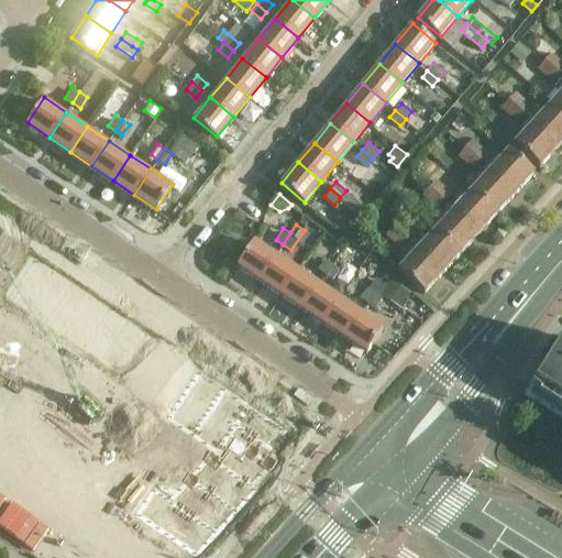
[(260,280),(277,253),(255,239),(239,264),(260,280)]
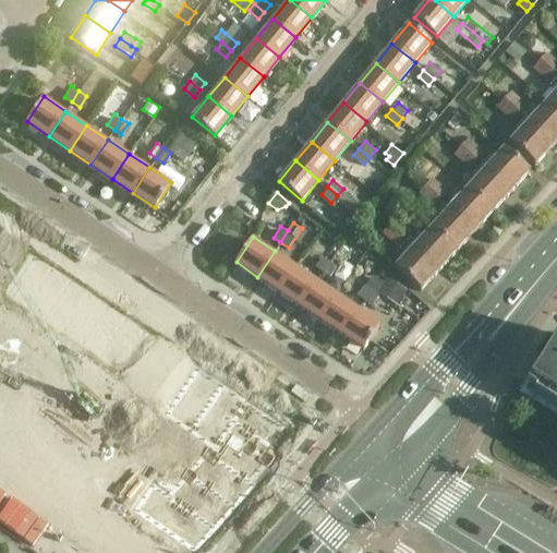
[(275,251),(257,277),(279,291),(295,265),(301,257),(290,249),(289,252),(285,249),(280,255),(275,251)]
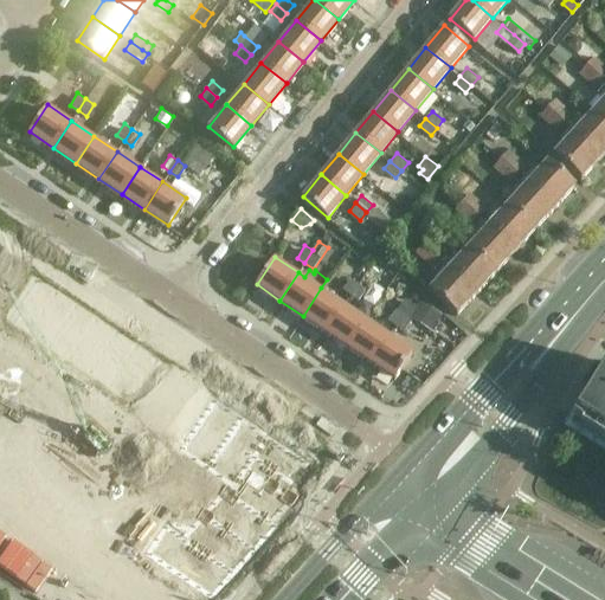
[(353,272),(342,289),(351,294),(359,282),(361,278),(353,272)]
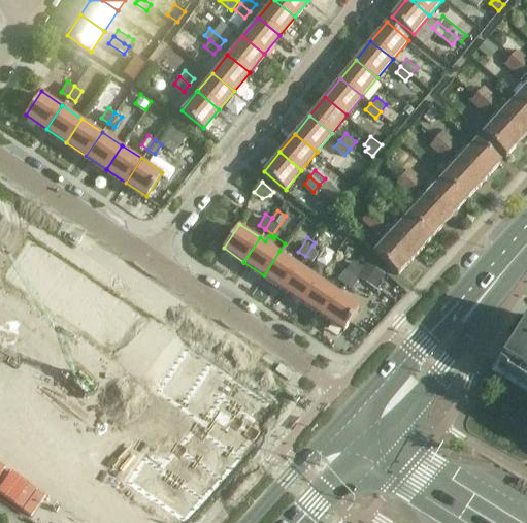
[(27,241),(6,272),(25,285),(45,254),(47,251),(30,238),(27,241)]
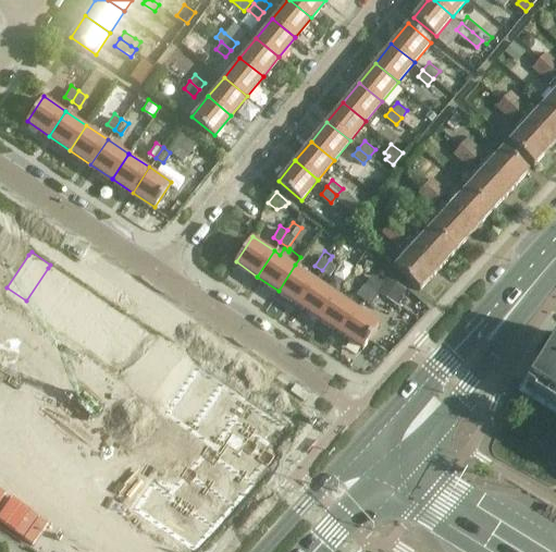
[(322,270),(330,276),(337,264),(330,259),(322,270)]
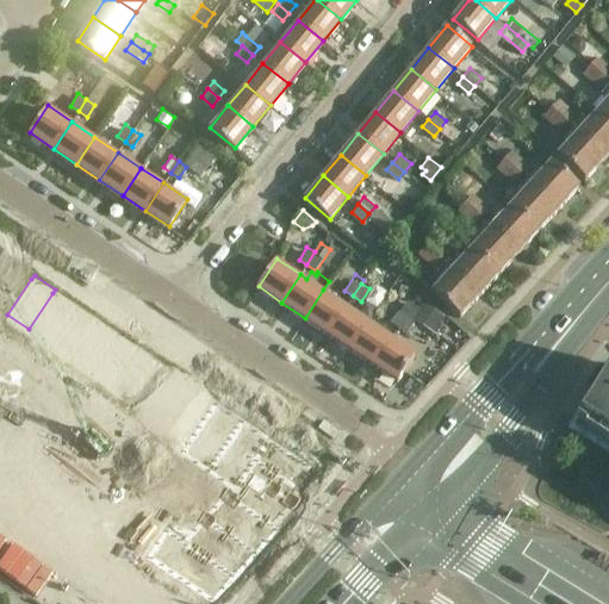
[(53,293),(29,329),(49,343),(70,310),(75,303),(55,290),(53,293)]
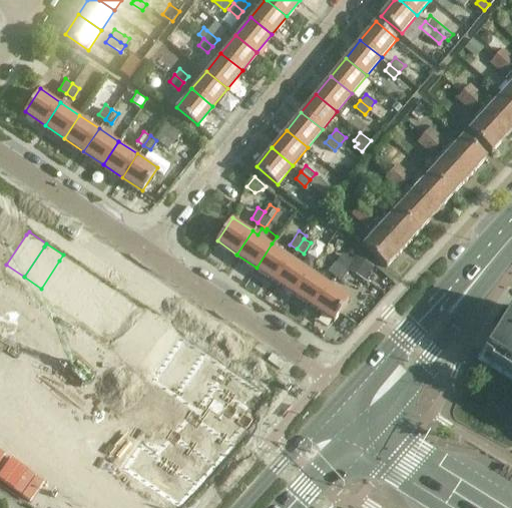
[(272,243),(257,268),(276,281),(292,257),(285,252),(278,248),(272,243)]
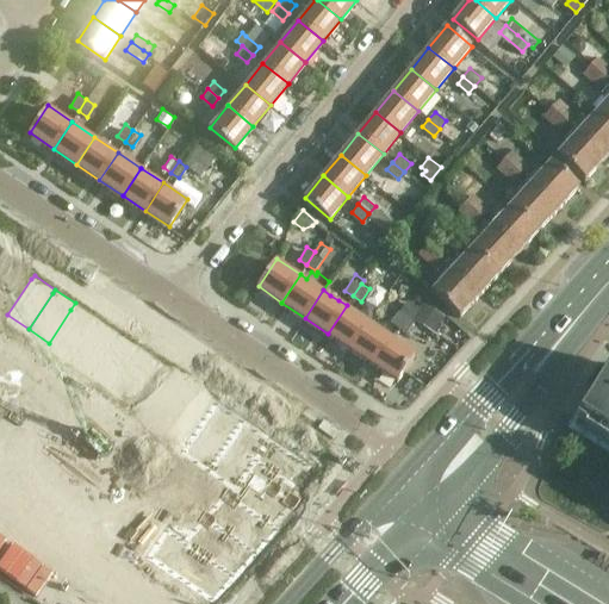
[(408,298),(401,309),(412,317),(420,306),(408,298)]
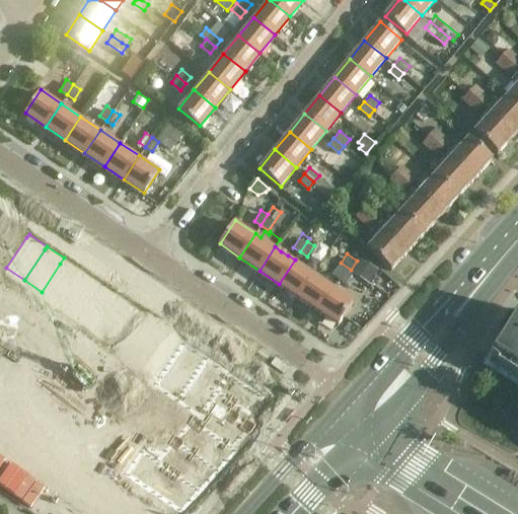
[(361,254),(352,270),(369,281),(378,267),(361,254)]
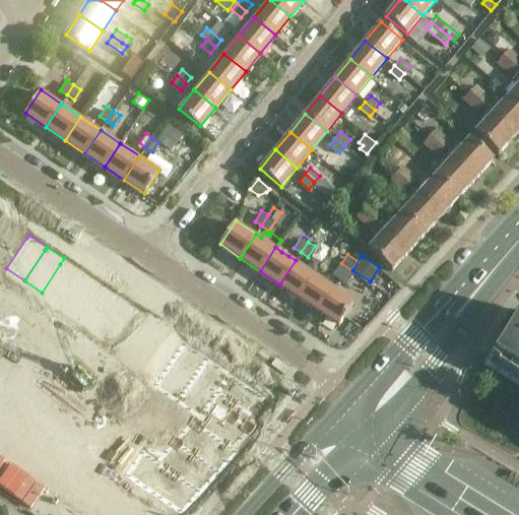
[(60,264),(42,293),(59,304),(78,274),(81,269),(64,258),(60,264)]
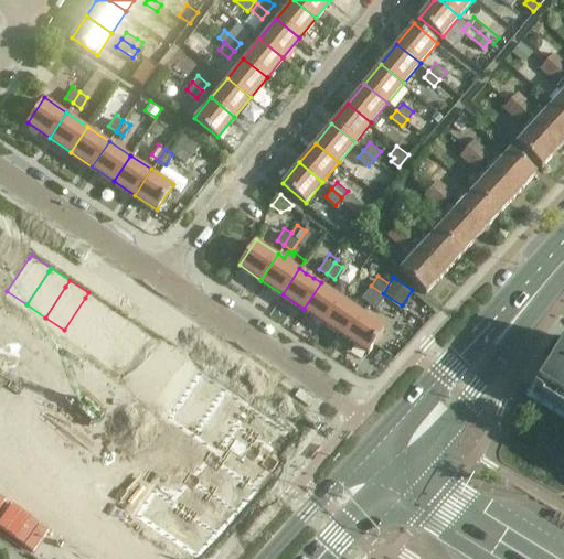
[(321,282),(304,309),(325,322),(342,297),(328,288),(321,282)]
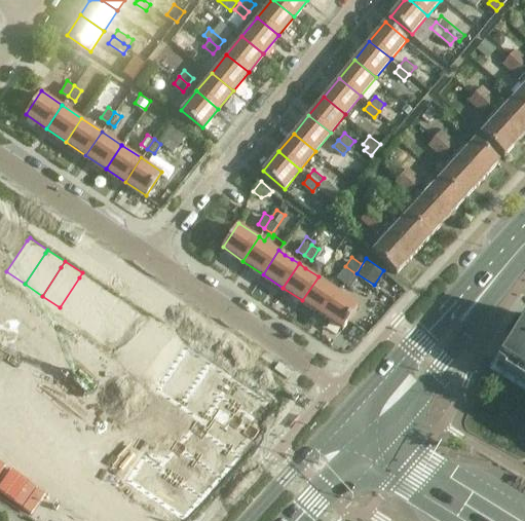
[(350,271),(343,266),(336,276),(344,282),(350,271)]
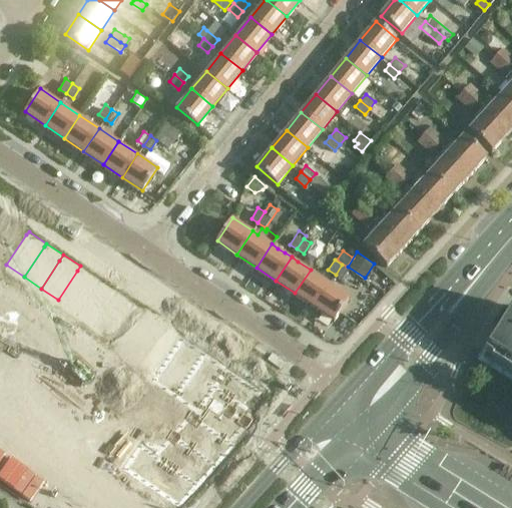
[(347,268),(342,265),(336,275),(343,280),(349,270),(347,268)]
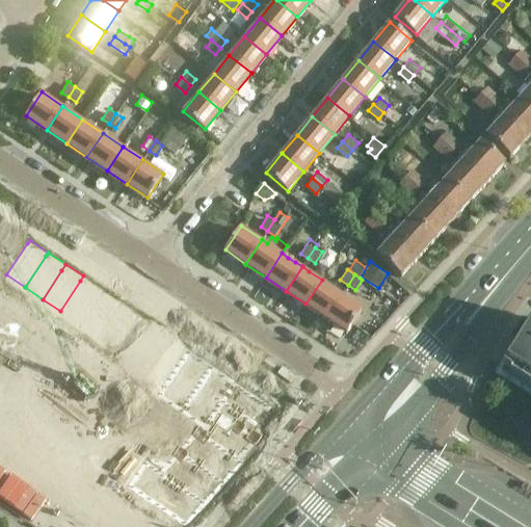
[(80,281),(60,311),(77,323),(99,291),(101,288),(83,275),(80,281)]
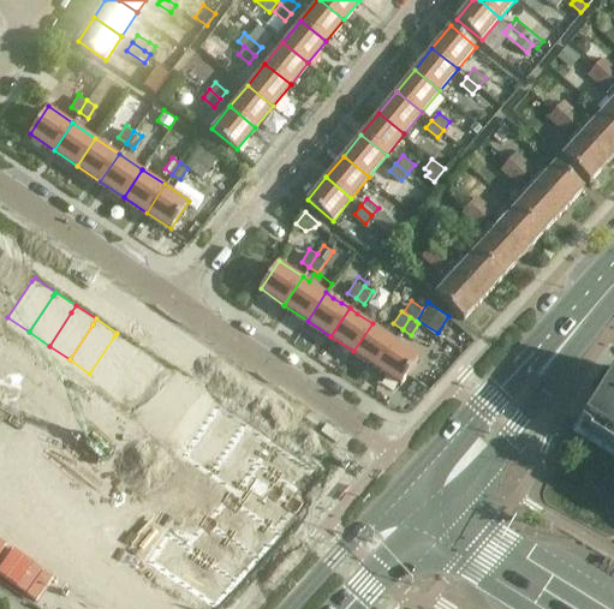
[(373,323),(353,351),(376,366),(395,339),(373,323)]
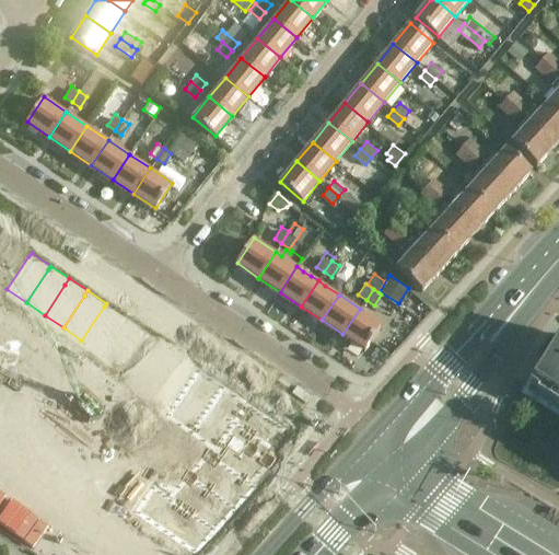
[(104,307),(81,340),(100,353),(123,320),(125,315),(106,303),(104,307)]
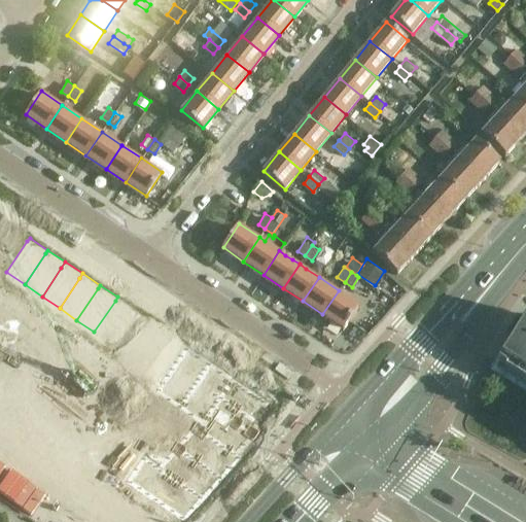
[(339,290),(322,314),(343,328),(359,305),(339,290)]
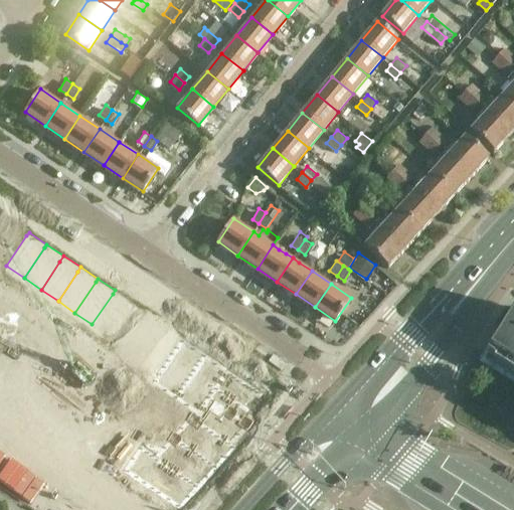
[(113,294),(92,324),(109,335),(130,304),(132,302),(115,290),(113,294)]
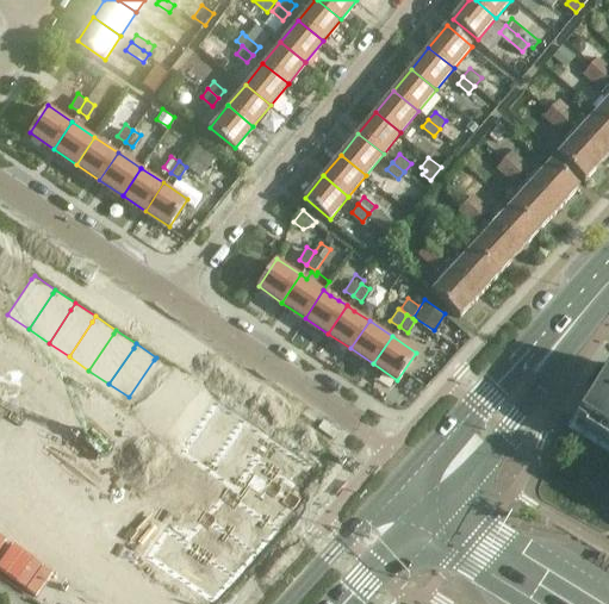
[(154,360),(129,397),(149,411),(175,373),(176,371),(156,357),(154,360)]
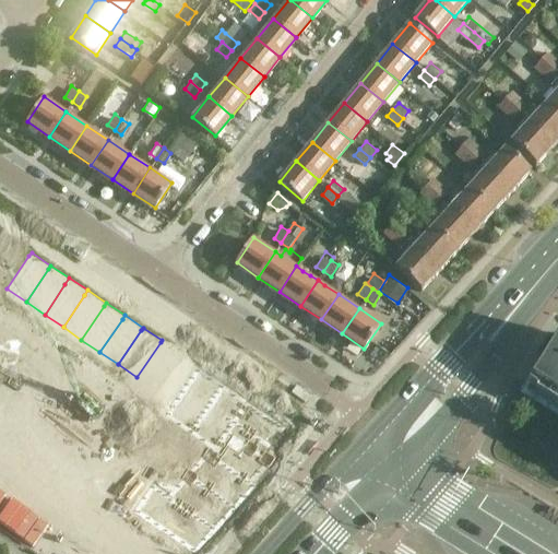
[(557,337),(544,361),(531,381),(557,398),(557,337)]
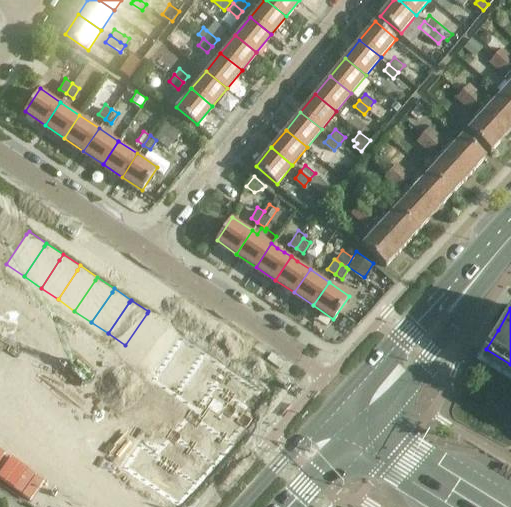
[(147,313),(125,345),(142,356),(163,325),(165,323),(148,311),(147,313)]
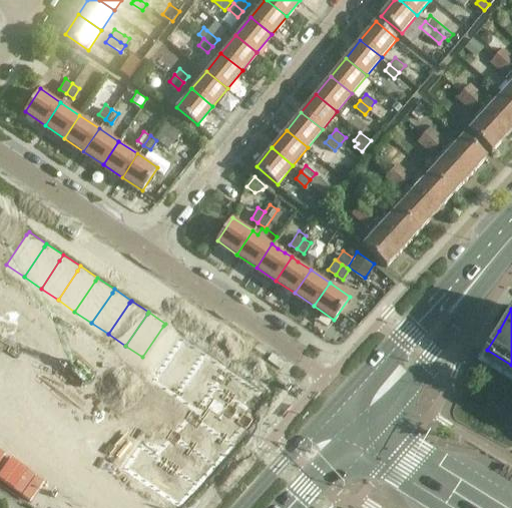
[(163,326),(142,357),(159,369),(182,335),(165,324),(163,326)]
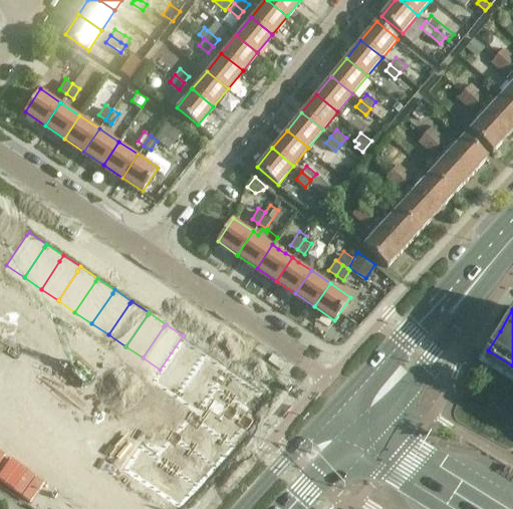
[(141,442),(124,466),(180,504),(236,442),(232,438),(247,421),(248,422),(251,419),(246,415),(267,393),(183,335),(160,369),(154,377),(198,408),(158,453),(141,442)]
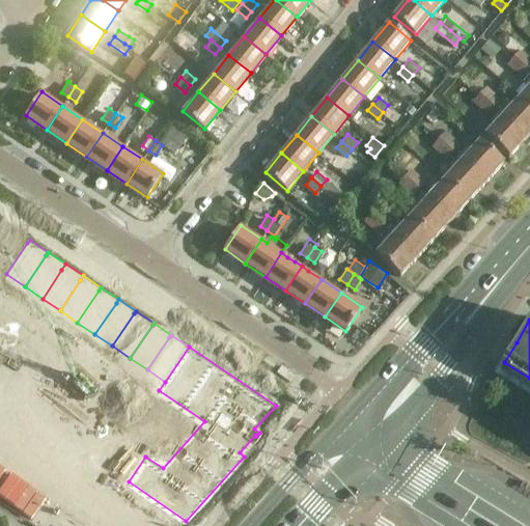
[(29,372),(9,402),(28,414),(47,386),(52,379),(33,366),(29,372)]
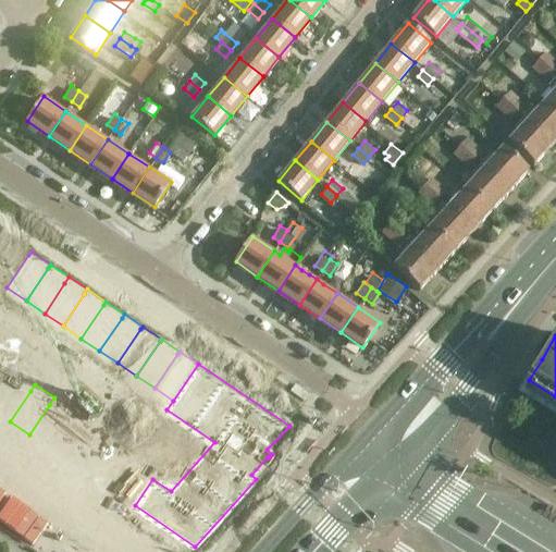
[(49,405),(29,434),(48,446),(68,418),(73,411),(54,397),(49,405)]
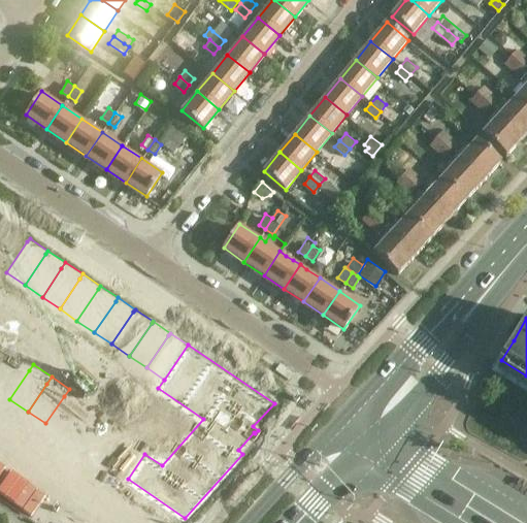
[(64,396),(45,423),(63,435),(84,405),(87,400),(69,389),(64,396)]
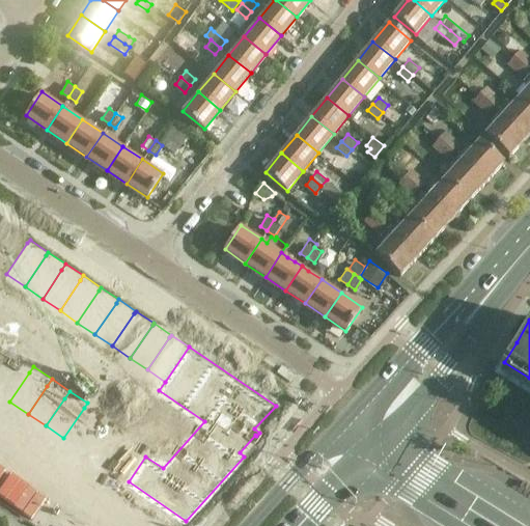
[(84,408),(63,438),(81,449),(99,423),(105,415),(87,403),(84,408)]
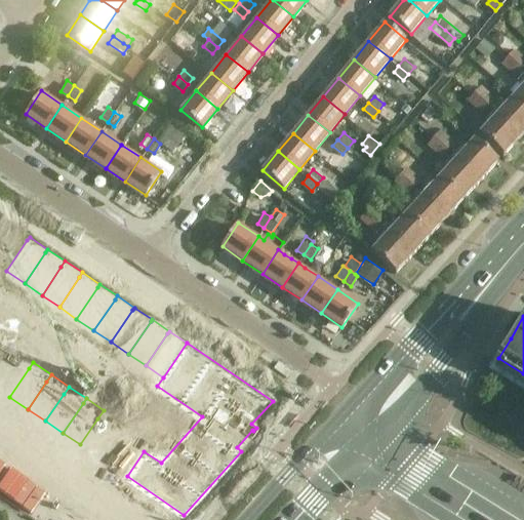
[(97,418),(80,444),(97,456),(115,430),(120,422),(104,410),(97,418)]
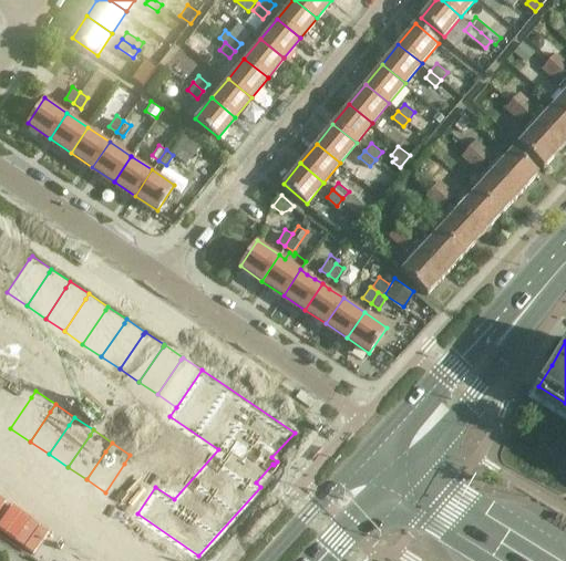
[(124,464),(105,492),(124,506),(150,468),(130,455),(124,464)]
